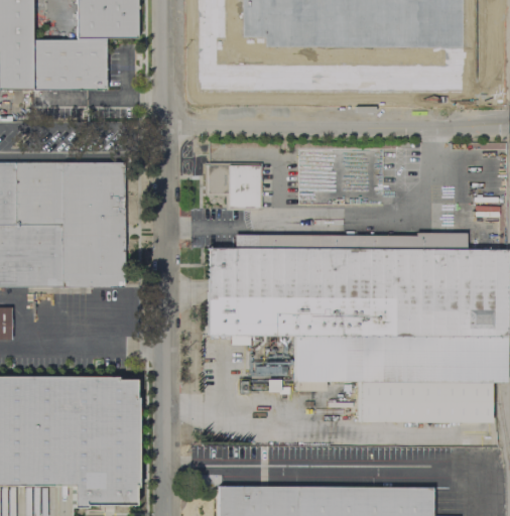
[(35,0),(35,39),(79,39),(79,0),(139,0),(139,37),(107,37),(107,90),(0,90),(0,0),(35,0)]
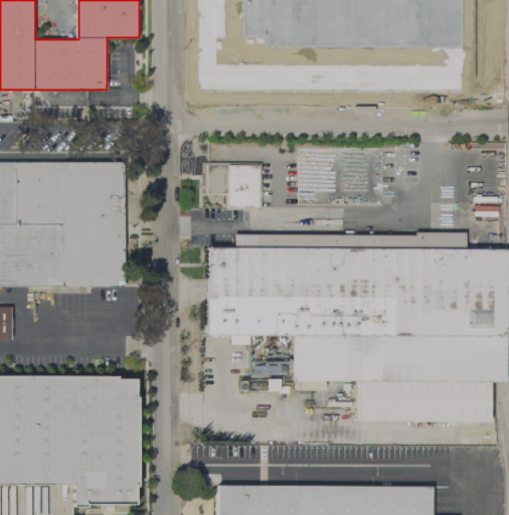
[(199,0),(468,0),(468,93),(199,91),(199,0)]
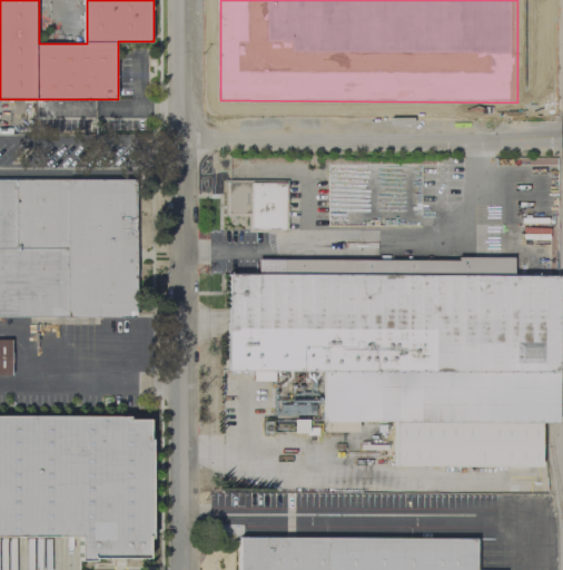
[(0,179),(138,179),(139,317),(0,317),(0,179)]
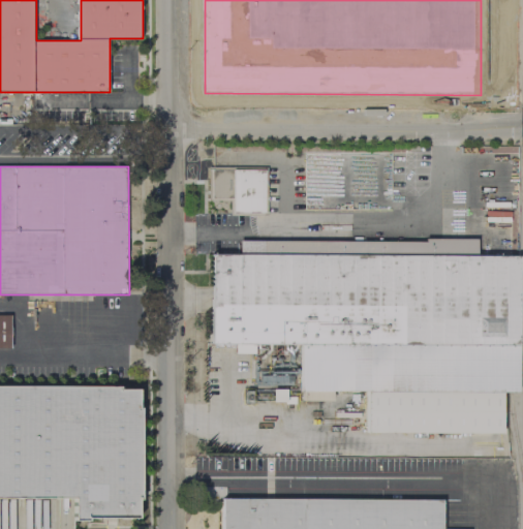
[(212,167),(213,199),(234,199),(234,214),(271,215),(271,166),(212,167)]
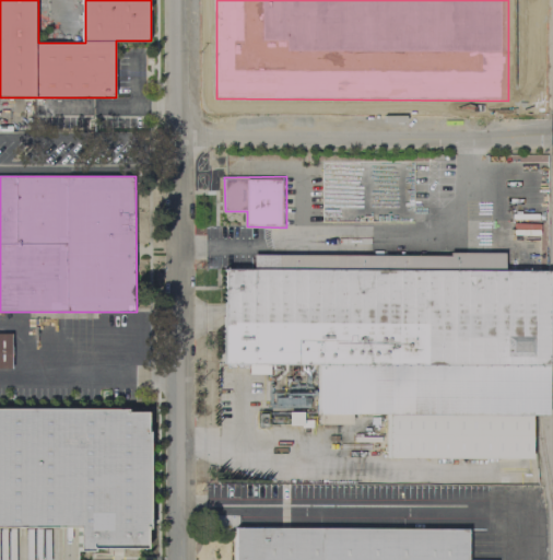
[(226,268),(226,364),(318,363),(319,413),(390,415),(391,457),(534,457),(534,416),(550,415),(551,271),(226,268)]
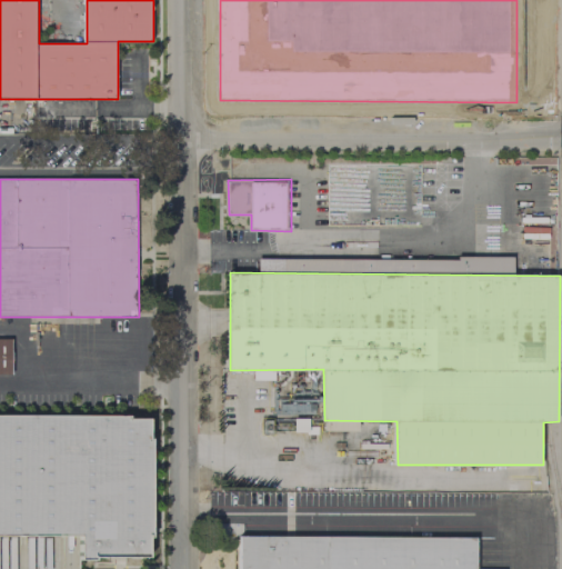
[(16,339),(0,338),(0,373),(16,375),(16,339)]
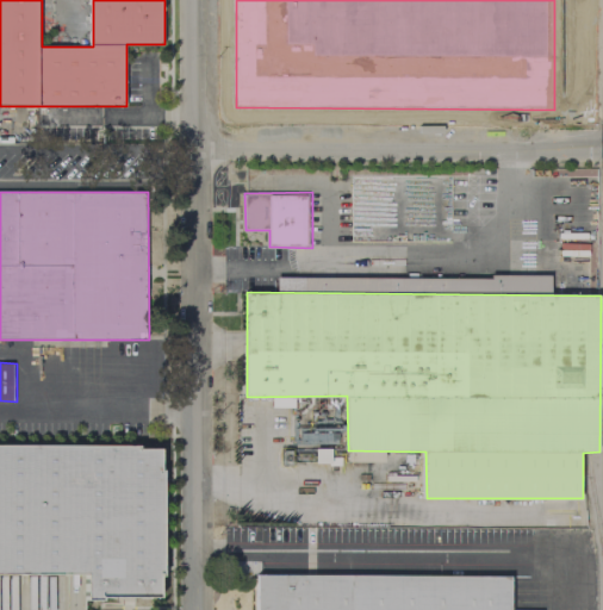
[(299,406),(298,397),(277,398),(277,408),(299,406)]
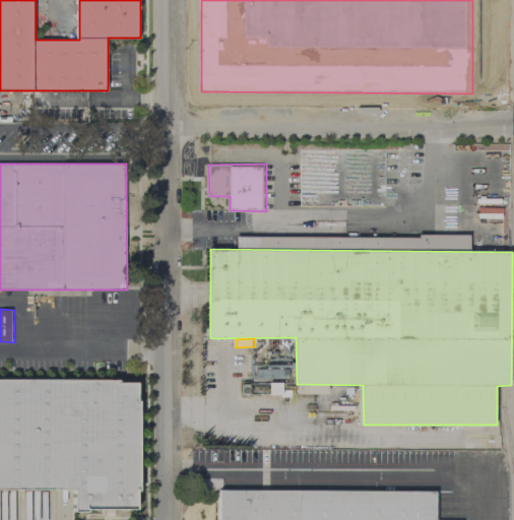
[(0,379),(120,380),(120,382),(139,382),(139,400),(141,400),(141,491),(138,491),(138,509),(89,509),(89,511),(76,511),(76,490),(0,490),(0,379)]
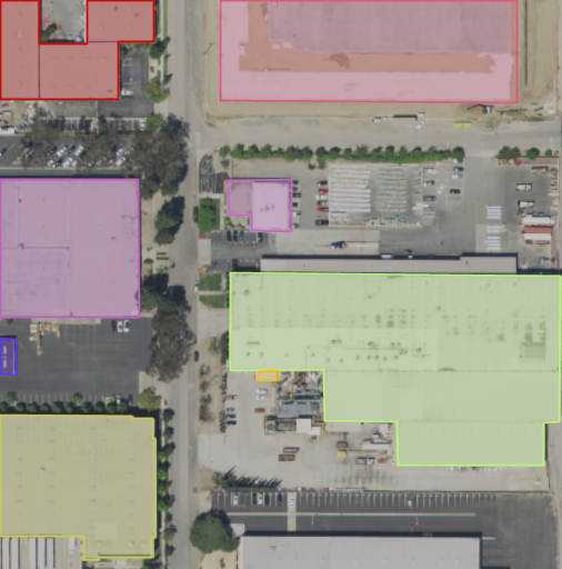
[(311,432),(312,419),(298,418),(298,431),(311,432)]
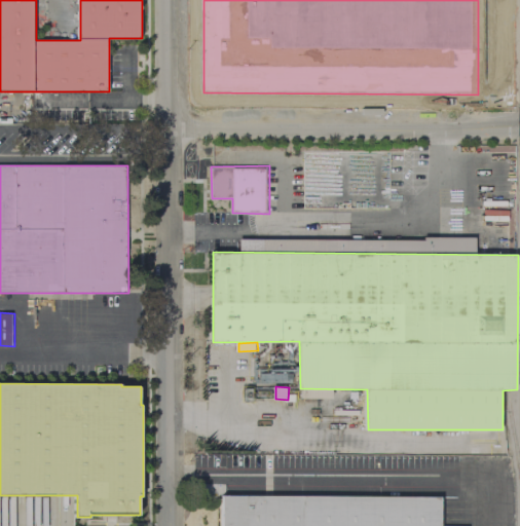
[(226,496),(225,525),(444,525),(445,497),(226,496)]
